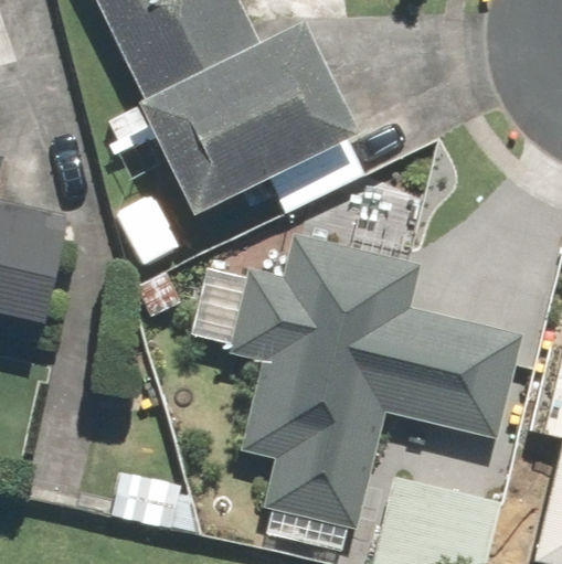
[(170,162),(194,212),(266,178),(284,213),(364,174),(346,136),(357,131),(301,18),(257,39),(239,0),(96,0),(145,99),(106,118),(116,140),(108,145),(127,183),(170,162)]
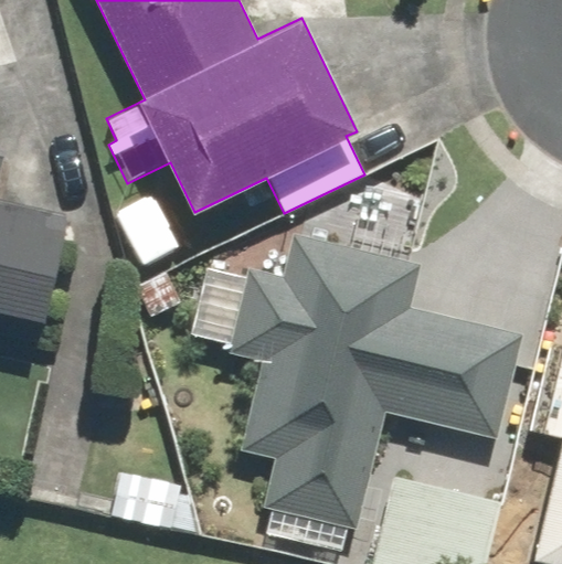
[(0,328),(41,338),(69,215),(0,200),(0,161),(2,152),(0,151),(0,328)]
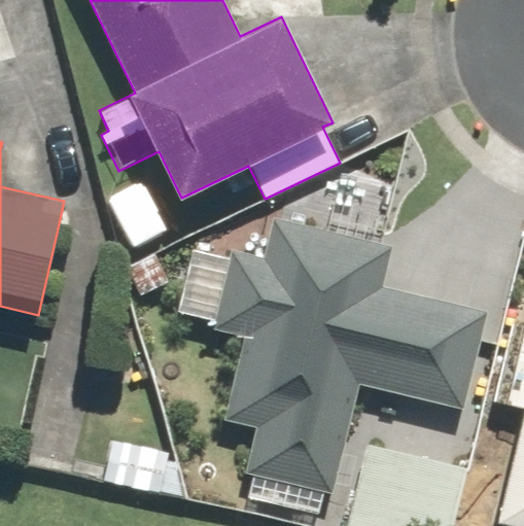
[(229,257),(193,249),(177,313),(213,321),(211,329),(242,337),(221,419),(254,426),(243,471),(333,493),(359,385),(463,410),(487,310),(382,284),(391,246),(272,217),(262,256),(231,249),(229,257)]
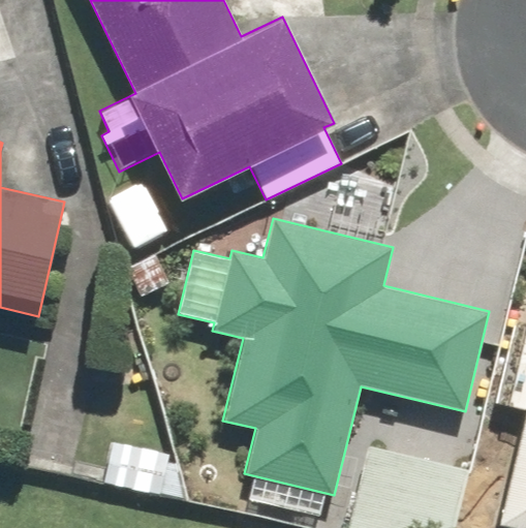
[(525,395),(497,514),(525,520),(525,395)]
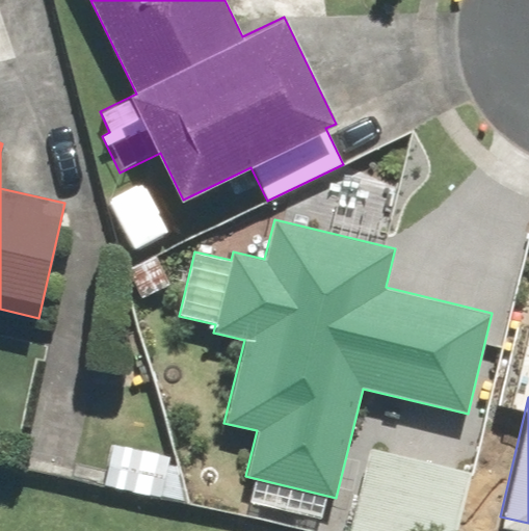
[(168,455),(110,444),(103,485),(161,496),(168,455)]
